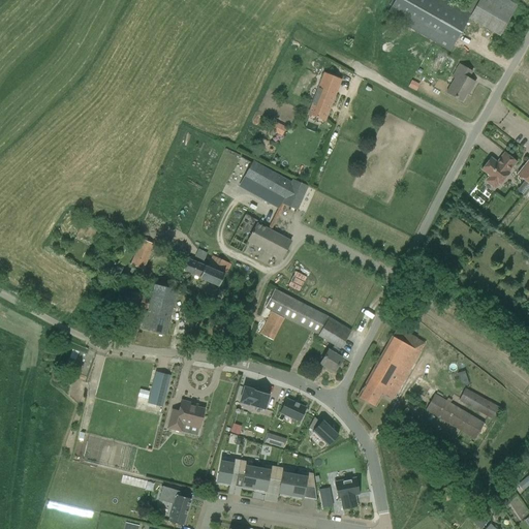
[(450,52),(469,19),(500,36),(517,6),(505,0),(468,0),(463,10),(444,0),(395,0),(386,14),(450,52)]
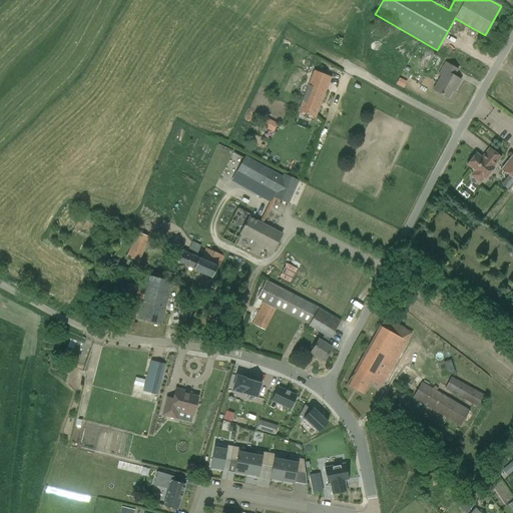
[(338,36),(333,44),(338,48),(343,39),(338,36)]
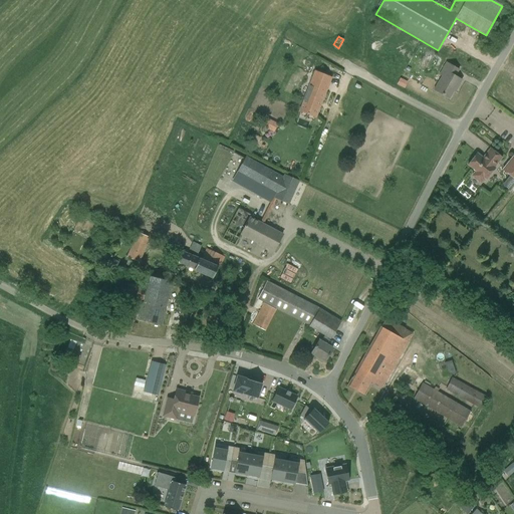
[(459,69),(447,62),(440,75),(442,76),(434,90),(449,98),(456,86),(457,87),(462,80),(455,76),(459,69)]
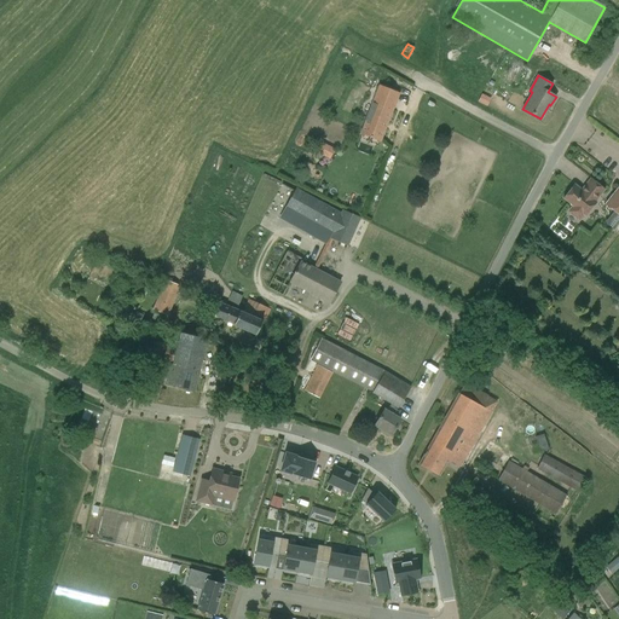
[(379,88),(362,134),(381,142),(398,96),(379,88)]
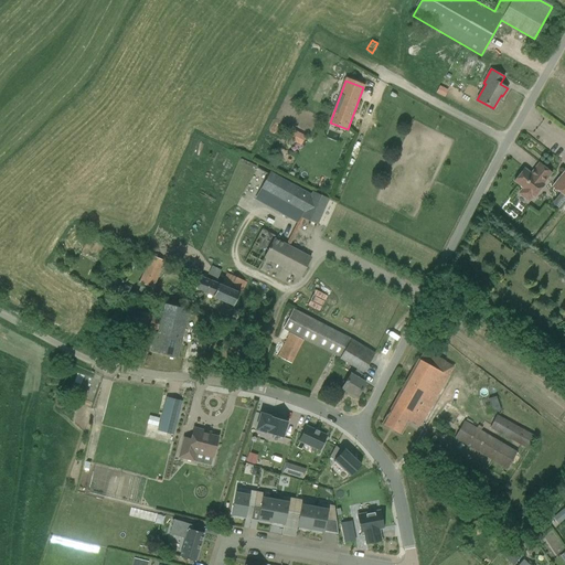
[(292,131),(288,141),(301,147),(306,137),(292,131)]
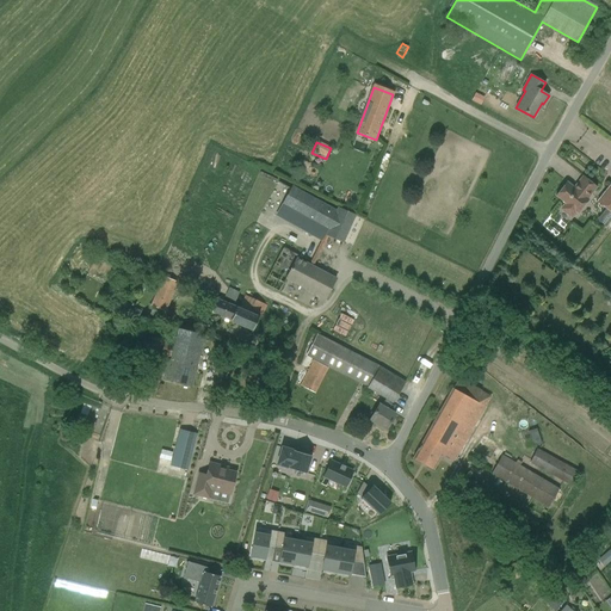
[(587,199),(597,187),(582,177),(573,187),(567,183),(555,196),(565,204),(562,208),(563,211),(569,216),(573,216),(575,213),(578,214),(588,199),(587,199)]
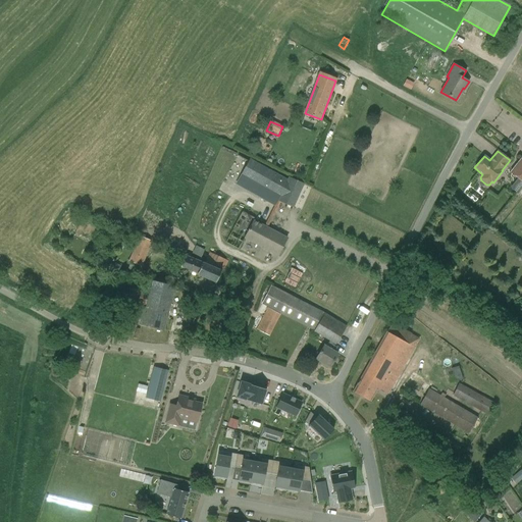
[(512,190),(517,194),(521,187),(521,157),(510,172),(518,178),(512,187),(512,190)]
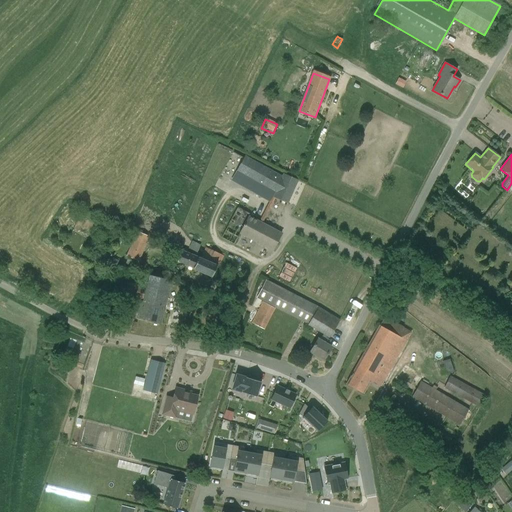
[(237,184),(272,204),(275,197),(287,203),(298,181),(283,174),(282,176),(249,159),(241,174),(242,174),(237,184)]
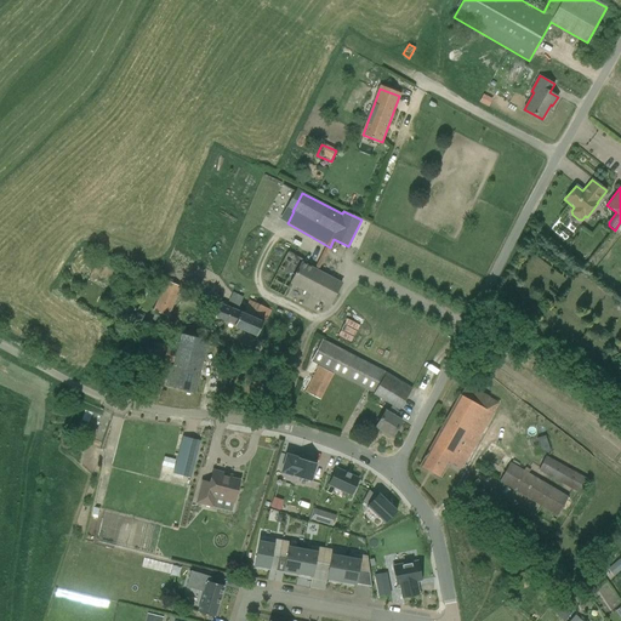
[(341,283),(302,262),(303,260),(288,251),(268,289),(284,296),(290,284),(330,305),(341,283)]
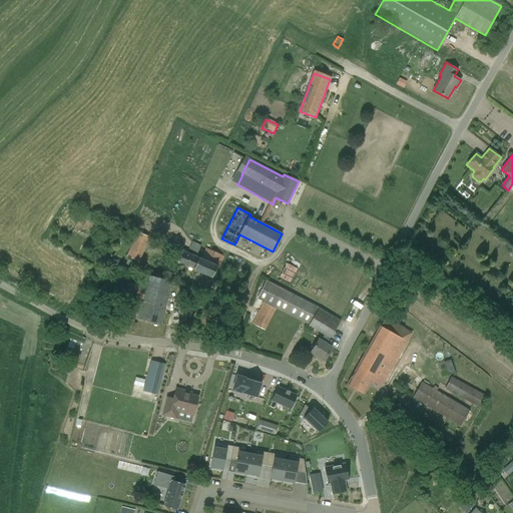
[(126,257),(139,262),(149,236),(137,231),(136,232),(131,229),(127,239),(132,241),(126,257)]
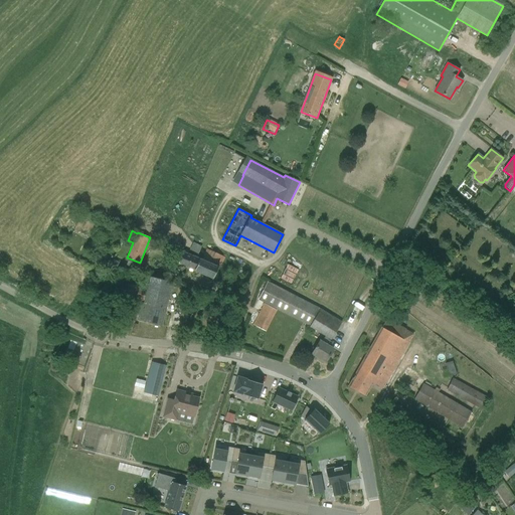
[(198,254),(201,246),(193,242),(189,250),(198,254)]
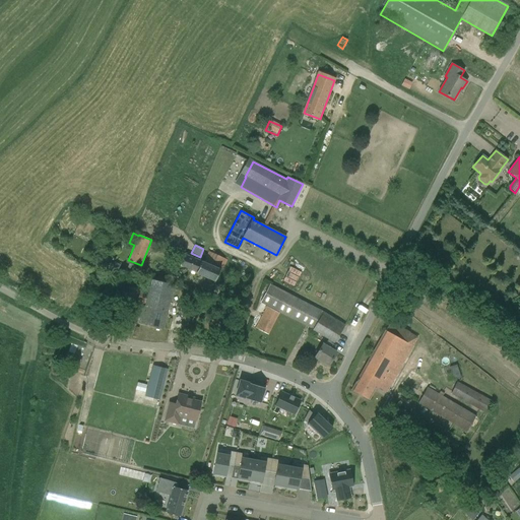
[(179,253),(178,255),(174,264),(215,281),(219,270),(179,253)]
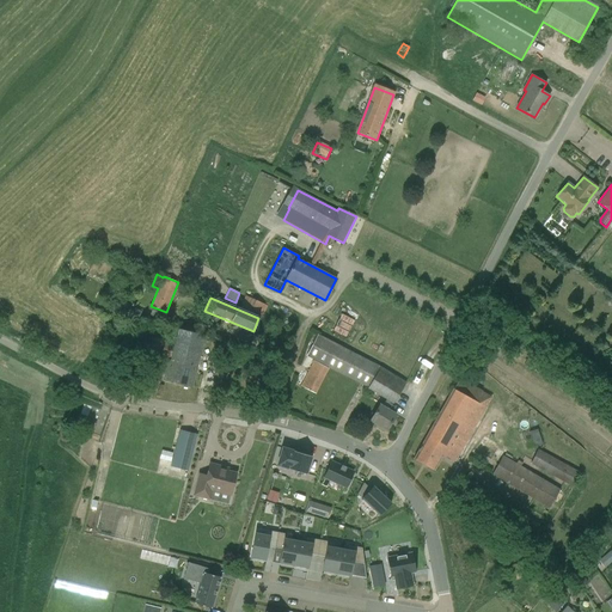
[(148,354),(169,359),(163,380),(193,387),(204,336),(179,330),(176,344),(153,337),(148,354)]
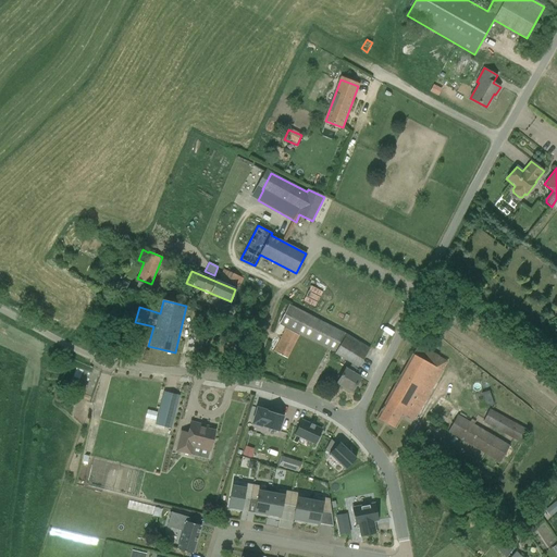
[(280,324),(335,353),(335,354),(353,363),(348,370),(346,369),(337,383),(344,387),(344,388),(348,391),(349,391),(351,392),(360,378),(354,373),(358,367),(370,348),(346,335),(288,305),(280,324)]
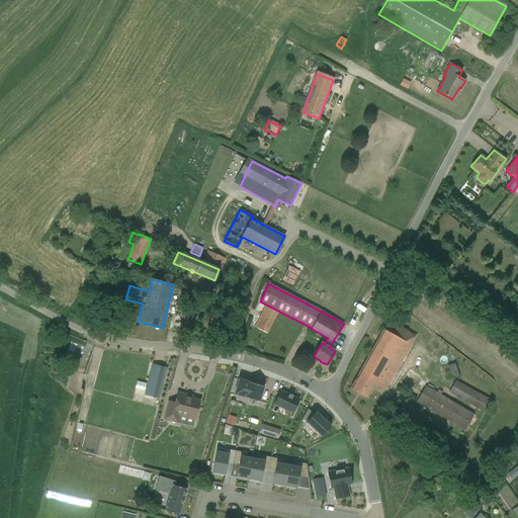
[(275,319),(261,312),(254,327),(267,334),(275,319)]
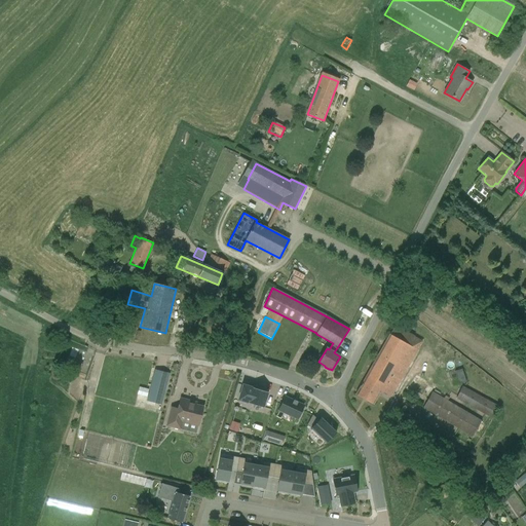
[(408,345),(389,334),(355,395),(373,405),(380,391),(390,397),(422,342),(413,337),(408,345)]
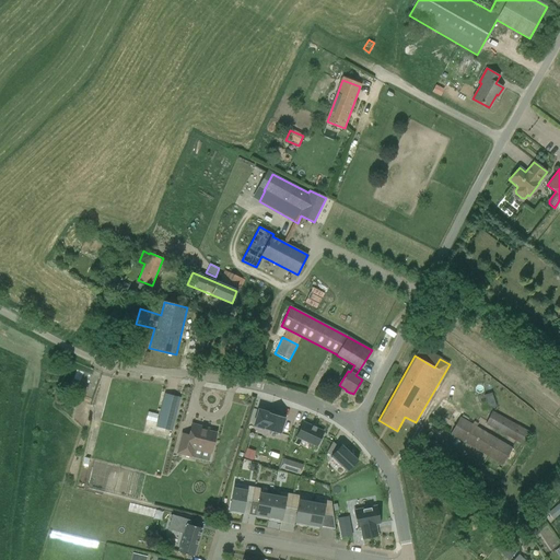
[(485,396),(490,407),(497,404),(492,393),(485,396)]
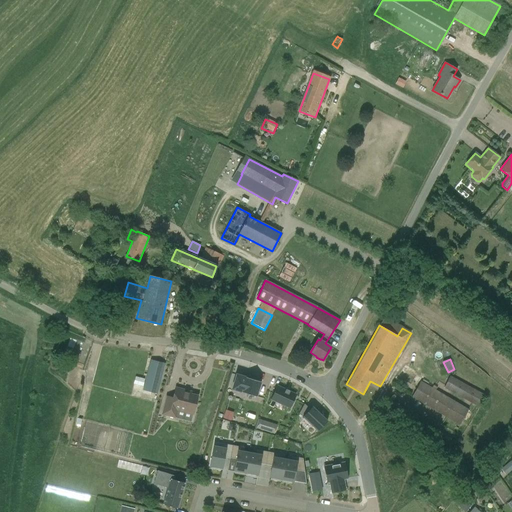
[(143,391),(156,394),(164,363),(151,360),(143,391)]
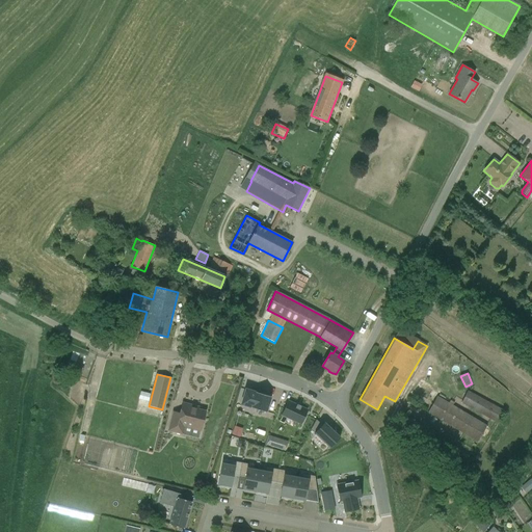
[(250,407),(266,413),(270,397),(256,392),(256,393),(245,390),(241,404),(250,407)]
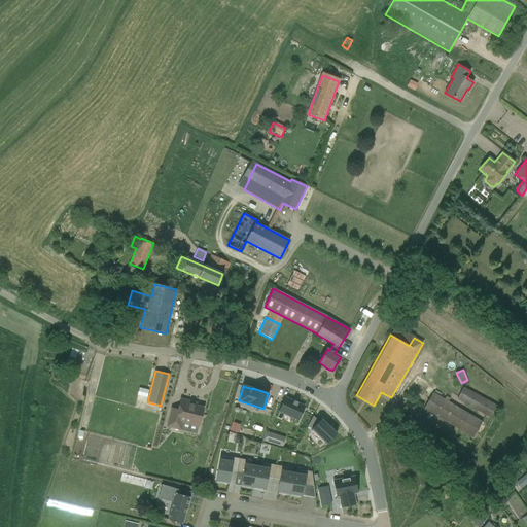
[(500,407),(463,386),(457,399),(493,419),(500,407)]
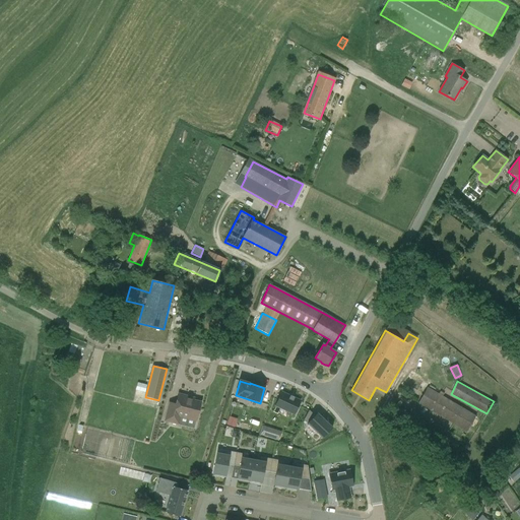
[(134,394),(144,397),(145,392),(147,385),(137,383),(135,390),(134,394)]
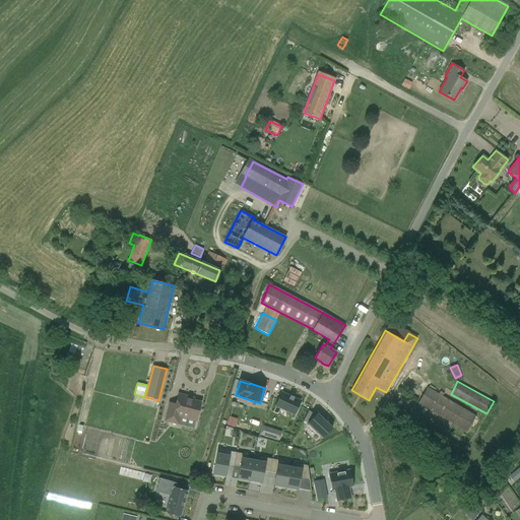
[(476,415),(428,387),(418,403),(467,432),(476,415)]
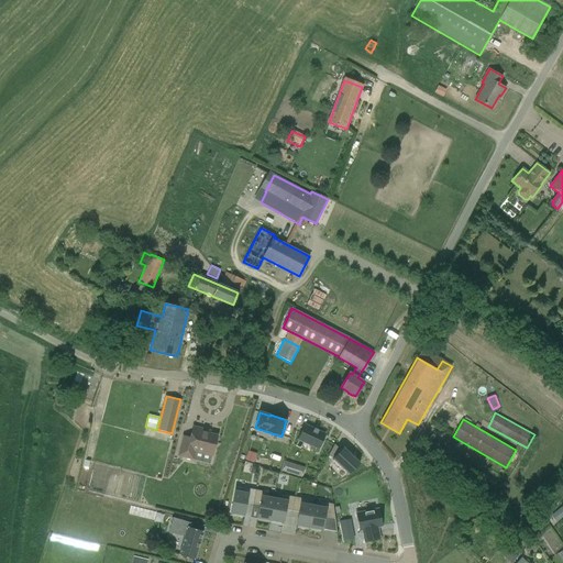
[(326,434),(305,424),(298,439),(319,449),(326,434)]
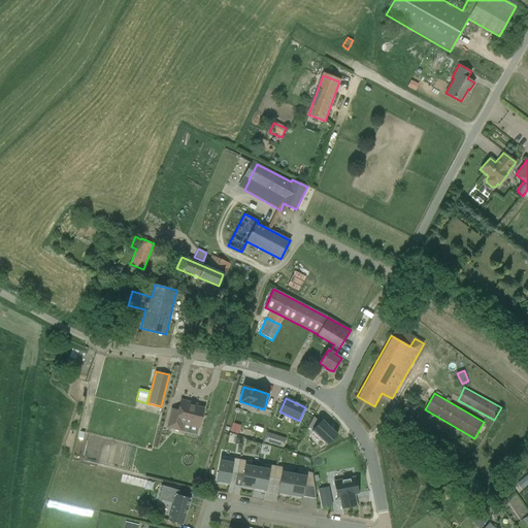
[(182,400),(178,410),(171,408),(166,428),(197,435),(199,428),(204,408),(196,406),(197,404),(182,400)]
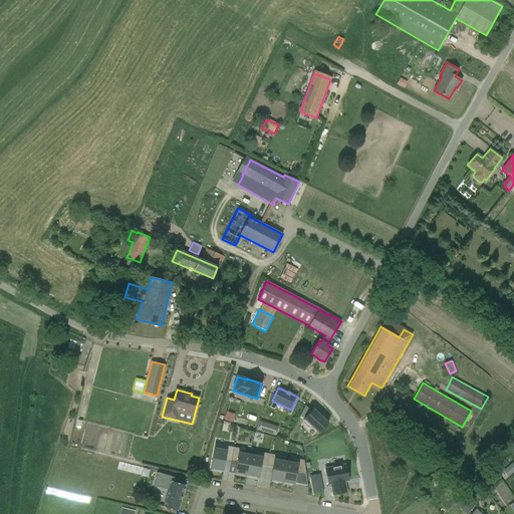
[(305,406),(300,416),(319,433),(328,423),(316,412),(314,414),(305,406)]
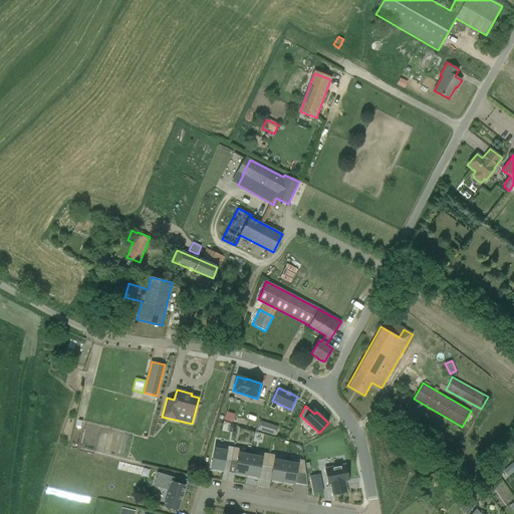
[(260,423),(258,431),(274,436),(277,428),(260,423)]
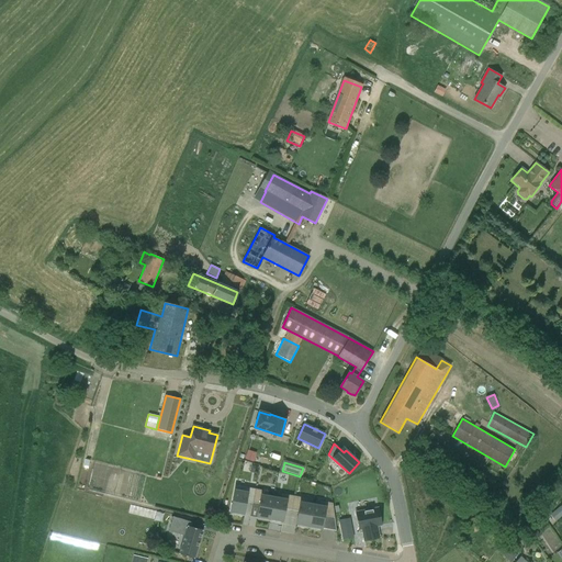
[(246,504),(253,505),(253,503),(255,491),(248,490),(247,494),(234,492),(229,514),(244,517),(246,504)]
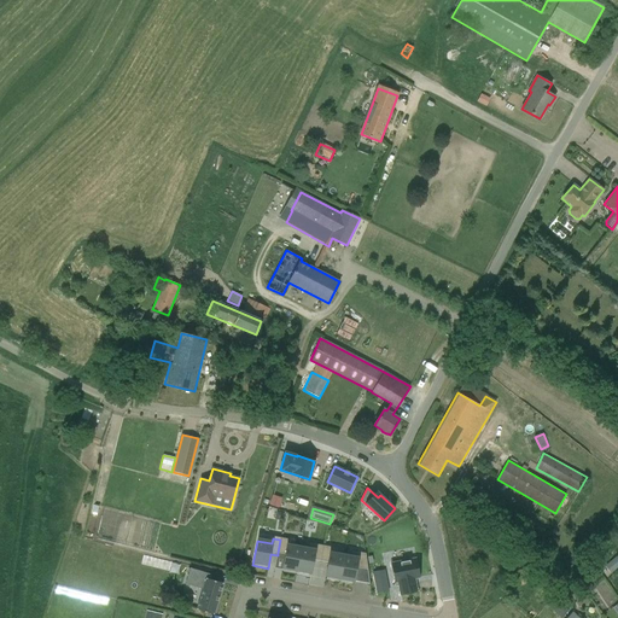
[(293,541),(280,538),(280,540),(278,553),(285,554),(283,567),(284,569),(284,571),(295,573),(295,572),(296,573),(301,547),(293,544),(293,541)]
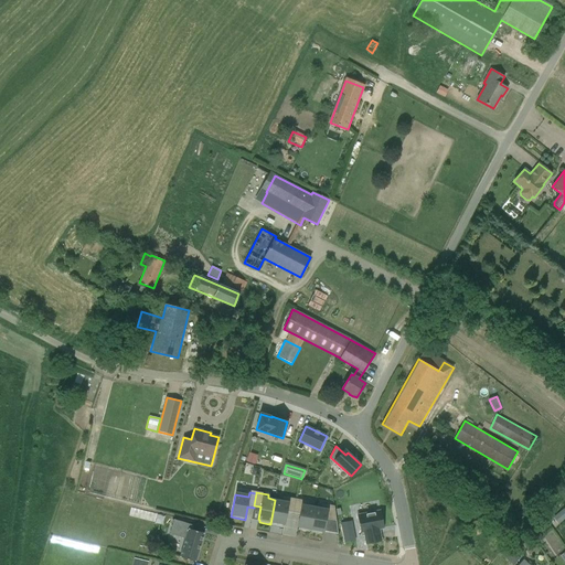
[(272,524),(281,526),(283,524),(284,524),(287,511),(294,512),(296,499),(284,497),(283,501),(275,500),(270,524),(272,524)]
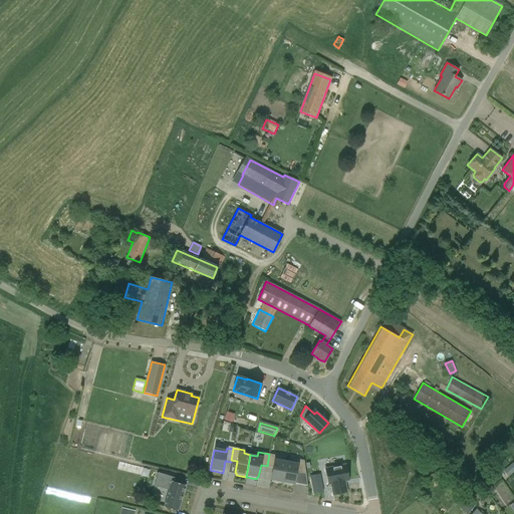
[(267,466),(273,468),(270,479),(272,479),(272,481),(281,483),(282,483),(286,461),(279,460),(280,456),(269,454),(267,466)]
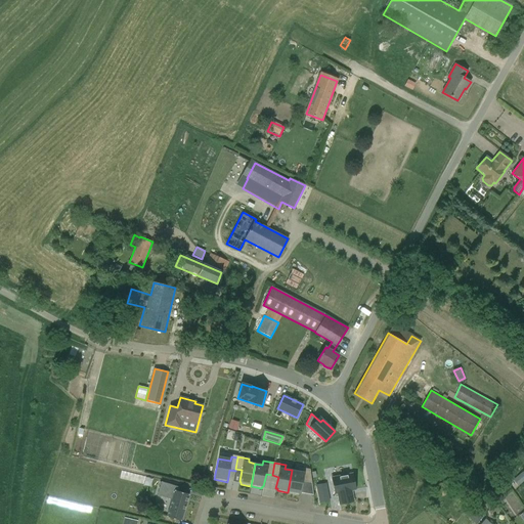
[(289,493),(298,494),(298,492),(300,492),(302,481),(311,483),(310,469),(299,468),(299,472),(292,470),(288,492),(289,492),(289,493)]
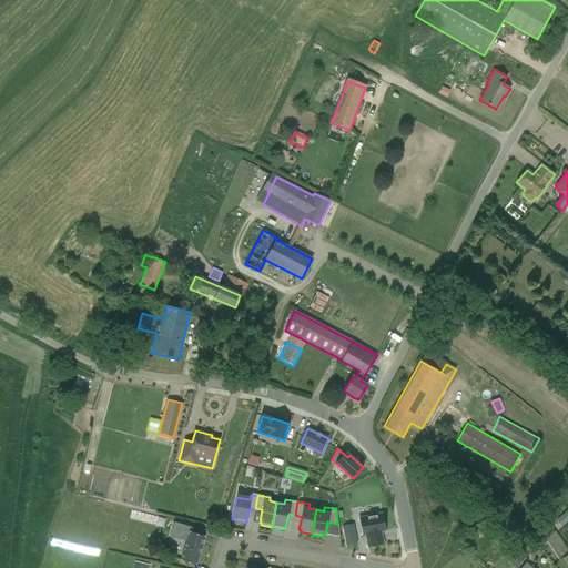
[(567,521),(567,513),(567,511),(556,520),(561,527),(567,521)]
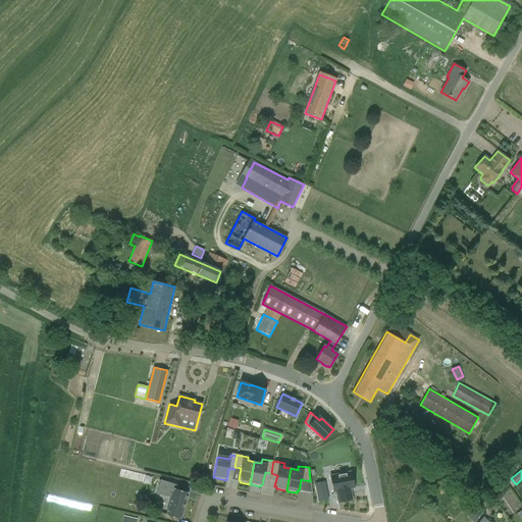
[(338,503),(352,501),(351,492),(349,492),(348,488),(355,487),(352,472),(330,476),(333,491),(336,491),(338,503)]
